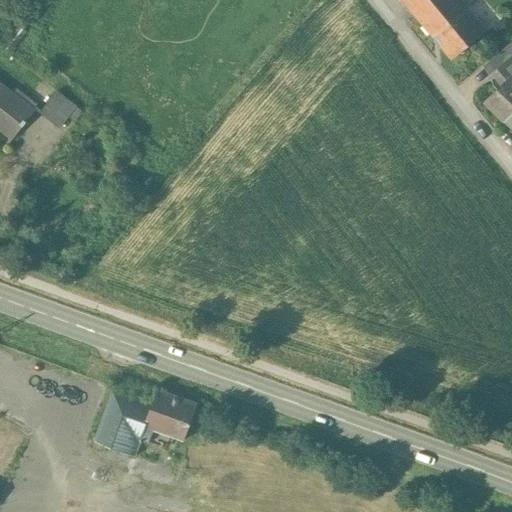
[(401,0),(409,8),(419,0),(401,0)]
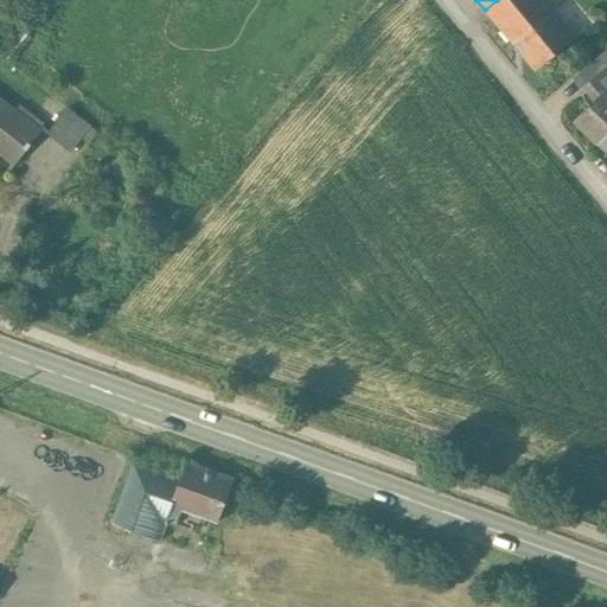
[(547,1),(544,0),(497,0),(485,10),(535,70),(576,37),(547,1)]
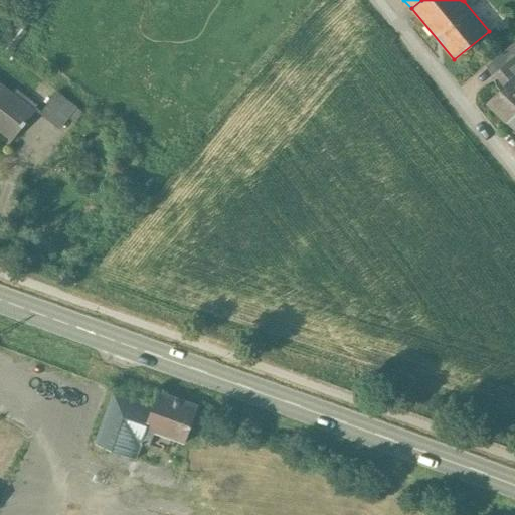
[(483,0),(480,0),(474,8),(494,25),(502,16),(483,0)]
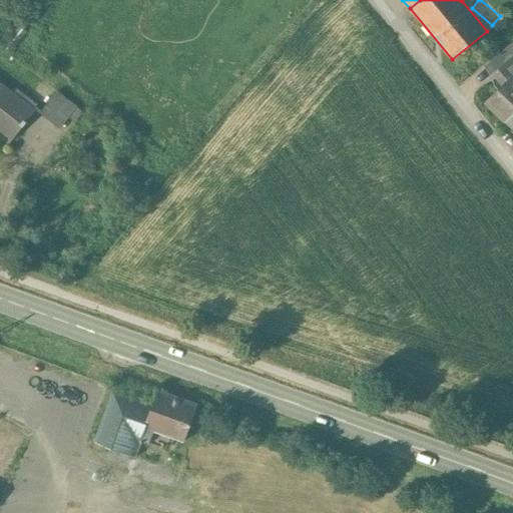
[(17,24),(1,44),(10,51),(26,31),(17,24)]
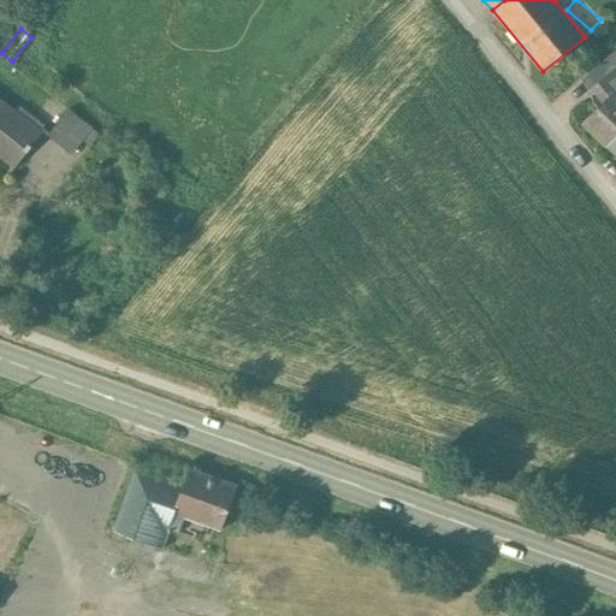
[(615,54),(614,52),(585,76),(594,87),(615,69),(615,54)]
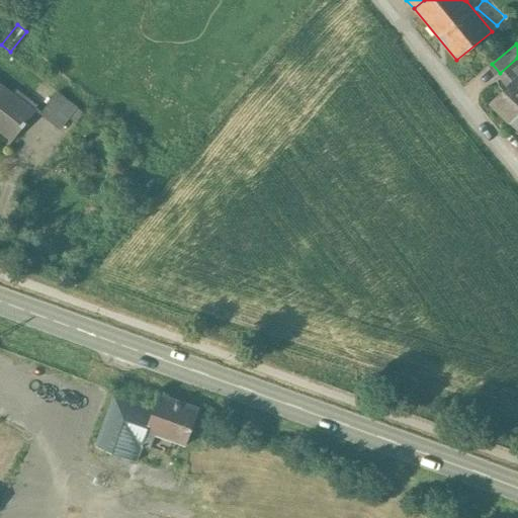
[(517,58),(500,73),(497,77),(498,78),(501,75),(510,85),(492,102),(511,121),(517,113),(517,58)]
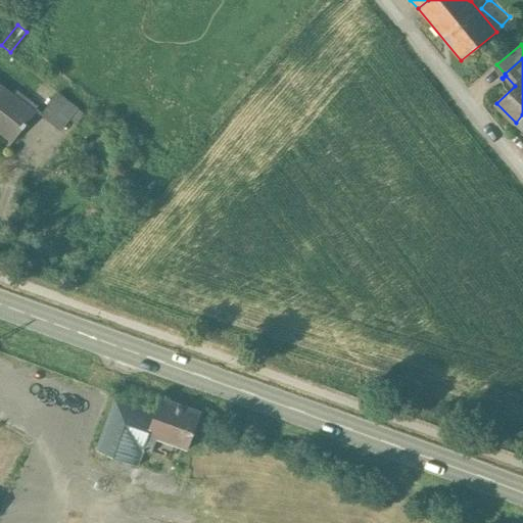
[(34,113),(0,87),(0,131),(13,141),(34,113)]
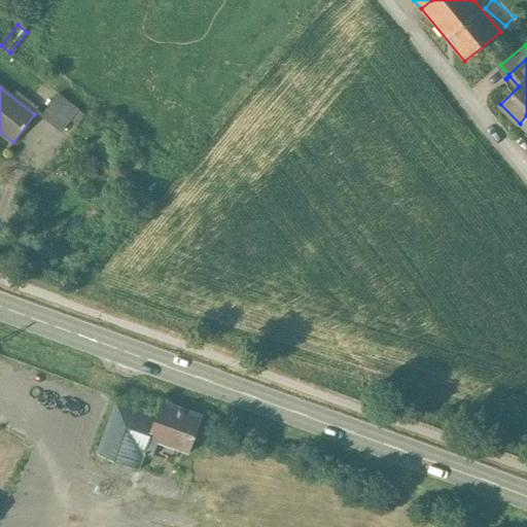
[(59,94),(42,114),(63,131),(71,120),(78,110),(59,94)]
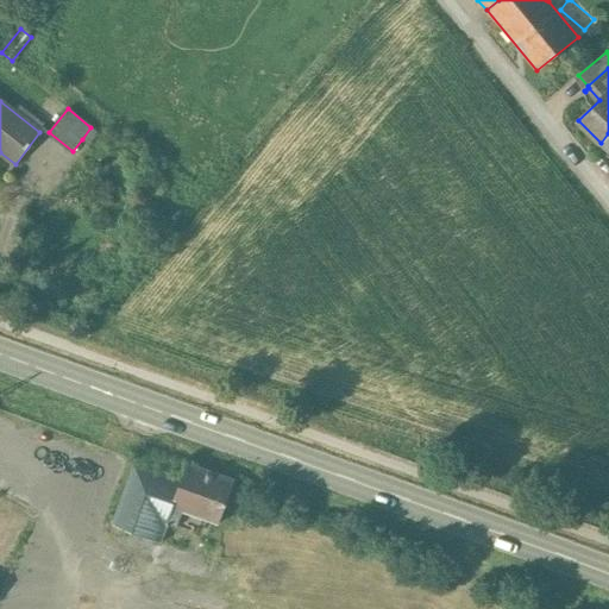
[(99,133),(90,127),(82,139),(89,145),(99,133)]
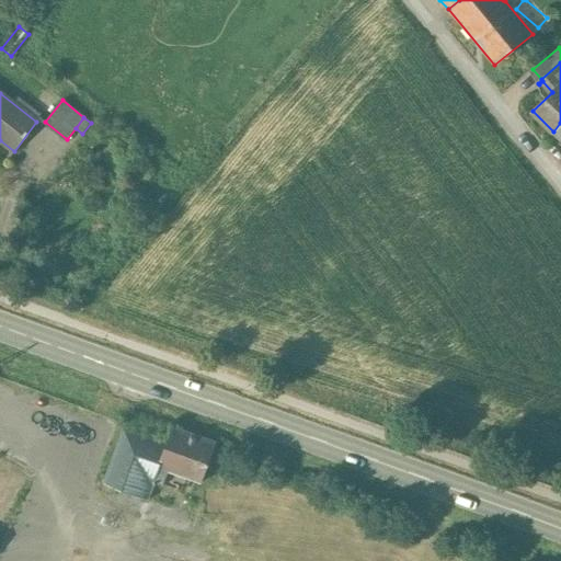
[(216,443),(172,426),(167,445),(168,445),(153,484),(156,484),(156,483),(163,485),(168,471),(176,474),(174,480),(184,483),(186,478),(202,483),(216,443)]
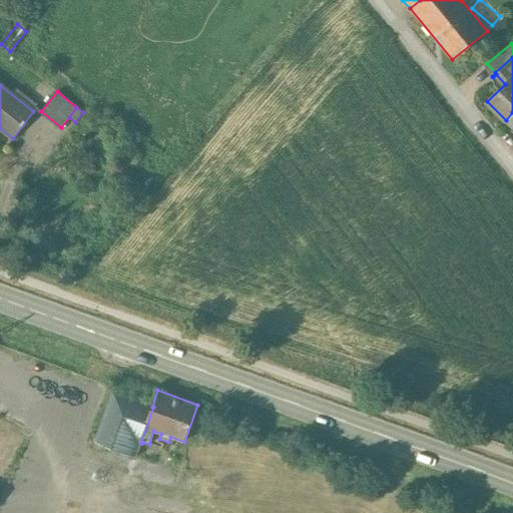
[(152,407),(113,392),(95,443),(135,458),(140,443),(153,407),(152,407)]
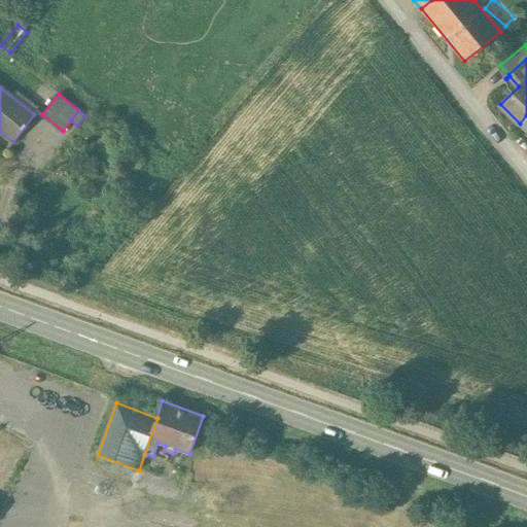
All buildings are outlined.
